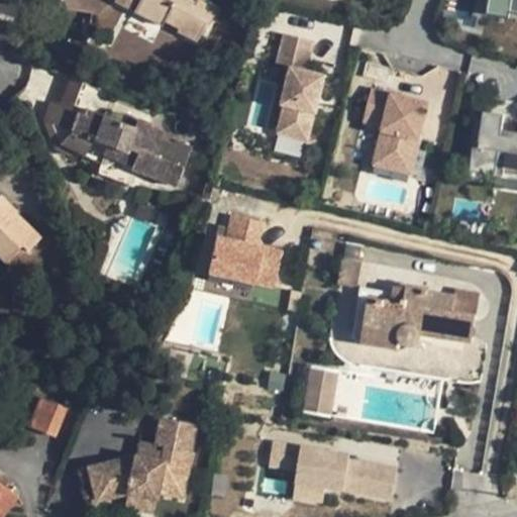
[(89,0),(60,0),(59,8),(88,13),(89,0)]
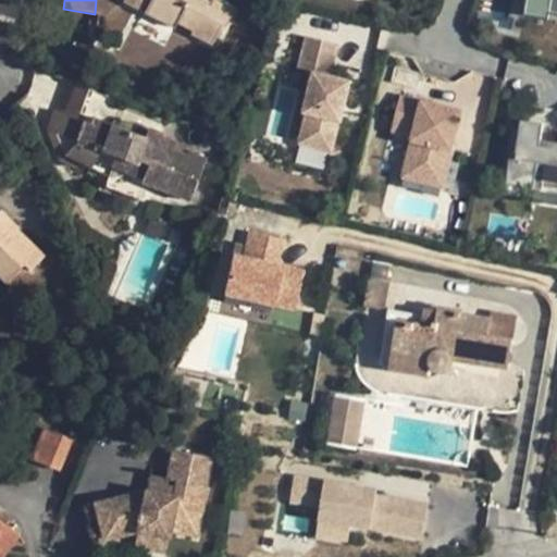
[(123,0),(123,1),(144,13),(149,0),(123,0)]
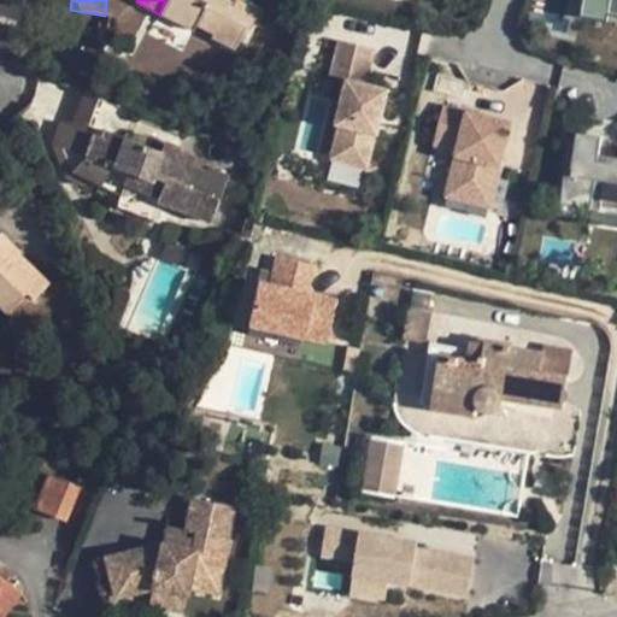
[(165,0),(159,15),(193,31),(197,25),(213,34),(211,37),(234,50),(245,30),(248,31),(260,9),(245,0),(230,0),(229,3),(224,0),(165,0)]
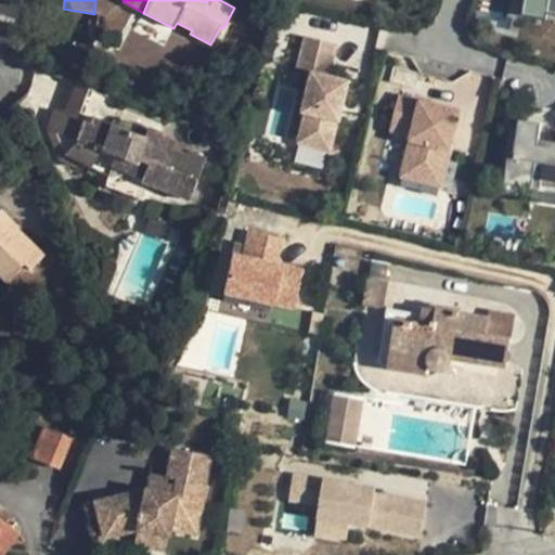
[(554,0),(537,0),(547,2),(545,12),(554,13),(554,0)]
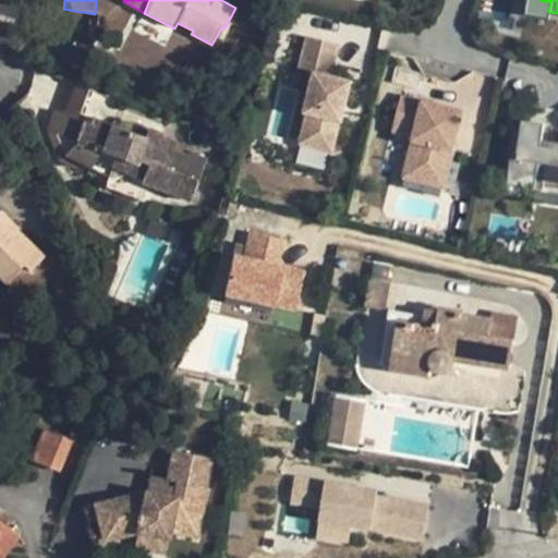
[(338,44),(306,36),(299,68),(312,71),(302,112),(306,113),(298,147),(330,156),(349,80),(330,75),(338,44)]
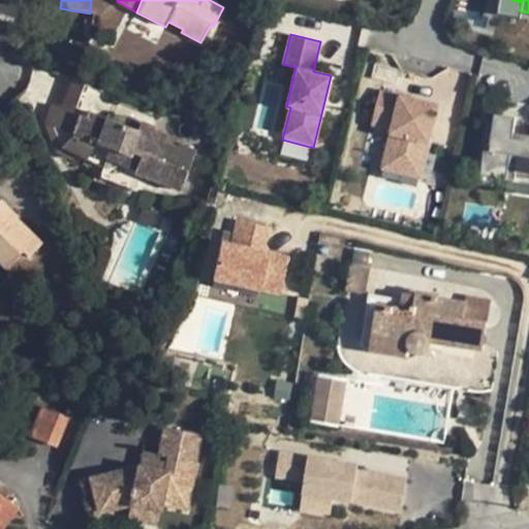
[(71,79),(70,82),(76,84),(68,104),(88,113),(98,117),(106,92),(71,79)]
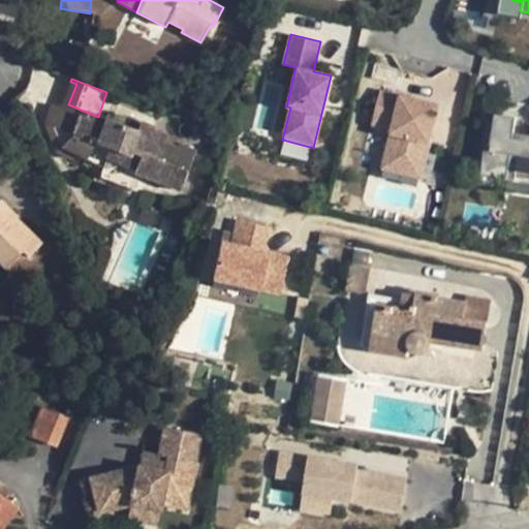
[(70,82),(62,102),(68,104),(76,84),(70,82)]
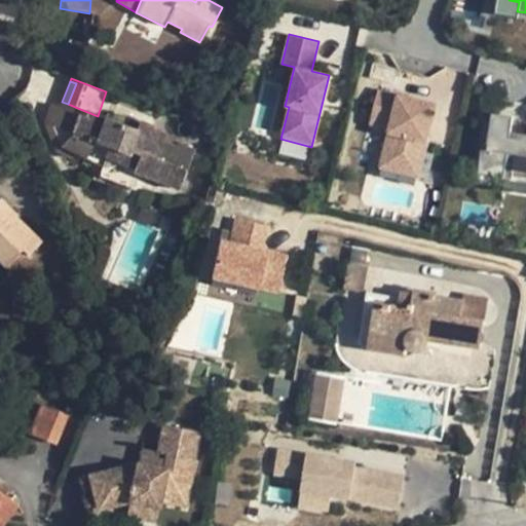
[(389,128),(382,158),(420,167),(433,114),(418,111),(420,101),(377,90),(370,123),(389,128)]
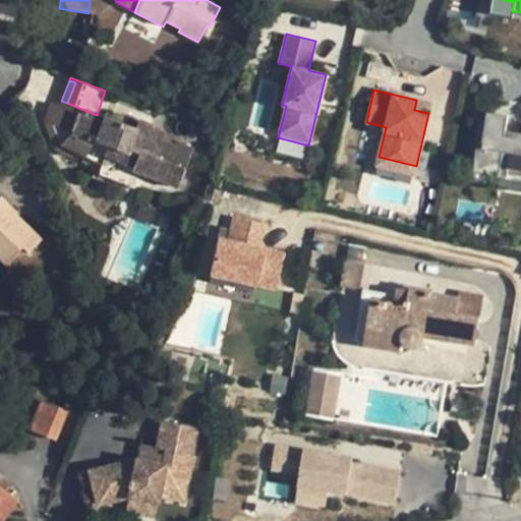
[(431,104),(416,100),(414,110),(428,113),(431,104)]
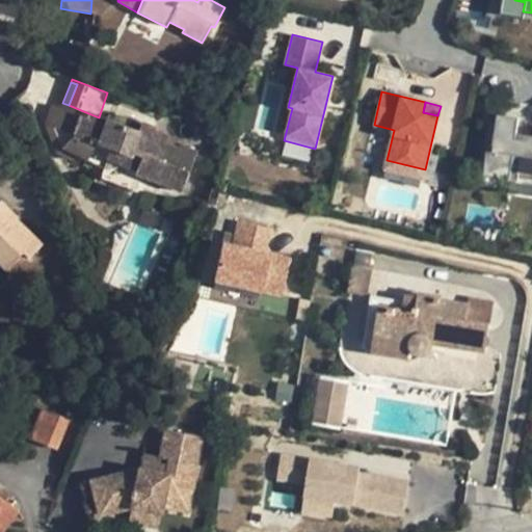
[(140,126),(137,132),(99,117),(88,113),(86,118),(53,105),(46,125),(57,153),(76,163),(78,158),(85,140),(96,144),(109,150),(132,159),(133,155),(141,158),(135,171),(133,175),(181,193),(197,152),(179,144),(180,141),(140,126)]
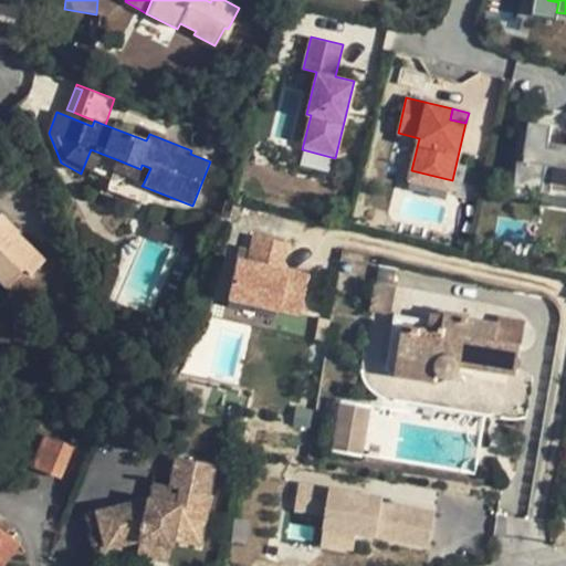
[(565,190),(565,145),(554,144),(553,149),(545,148),(548,126),(525,122),(522,144),(516,143),(510,188),(537,192),(538,189),(565,194),(565,190)]
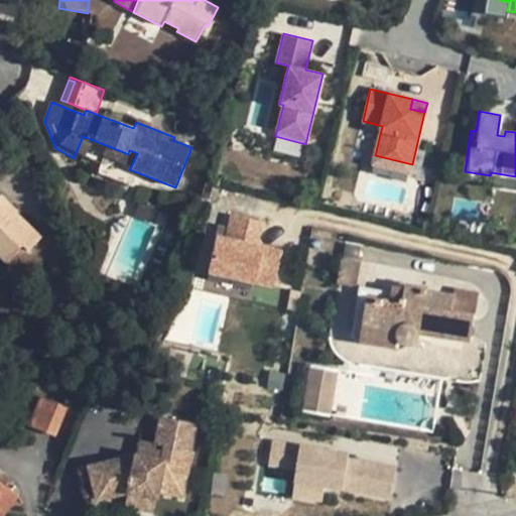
[(93,140),(83,136),(76,153),(96,163),(101,151),(90,146),(93,140)]
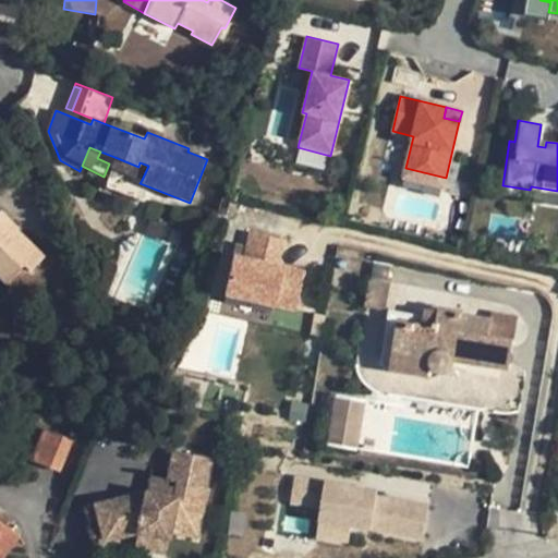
[(114,157),(110,167),(142,180),(148,166),(140,162),(138,167),(114,157)]
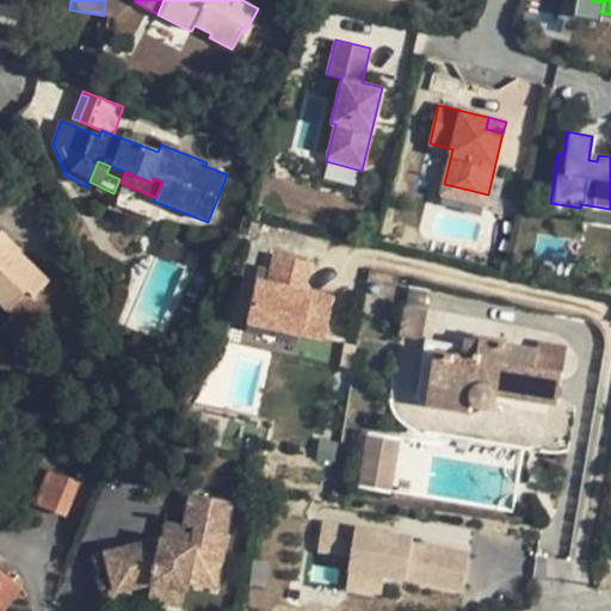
[(488,195),(444,184),(442,195),(486,205),(488,195)]
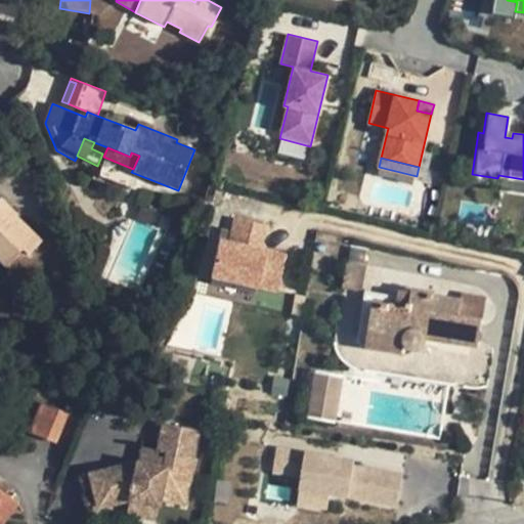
[(17,215),(0,197),(0,211),(10,222),(15,216),(17,215)]
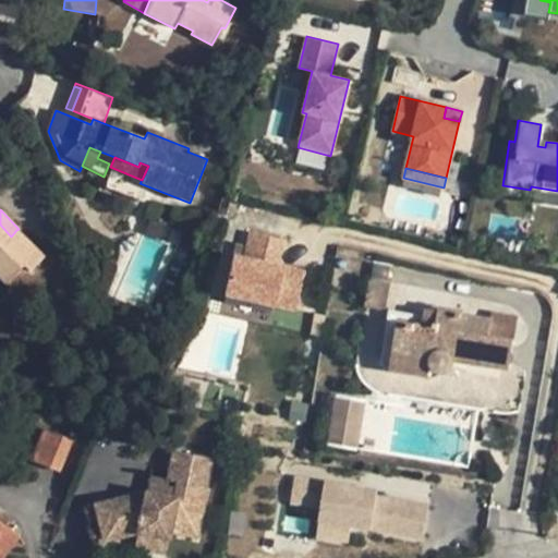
[(150,221),(147,229),(158,234),(161,227),(150,221)]
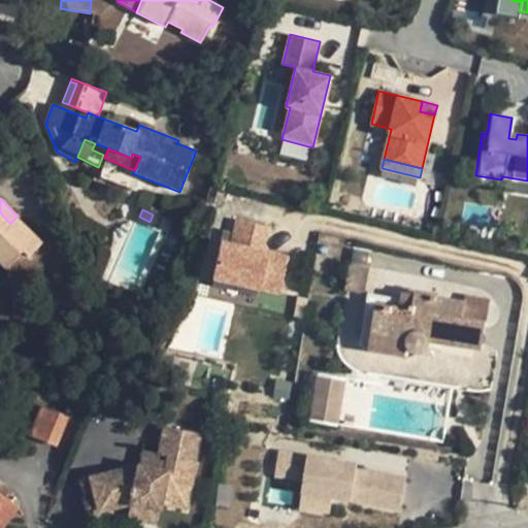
[(0,262),(6,268),(23,252),(28,257),(41,243),(15,218),(10,224),(0,212),(0,262)]
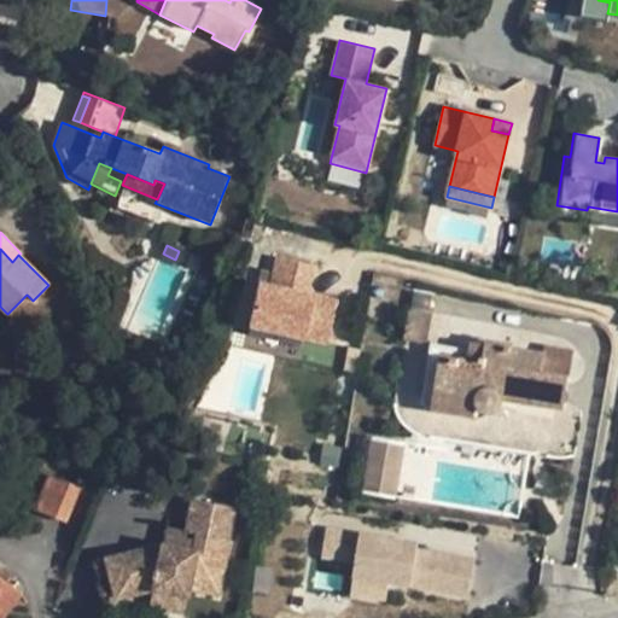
[(303,293),(309,268),(270,258),(263,285),(257,284),(246,331),(303,344),(314,297),(303,293)]
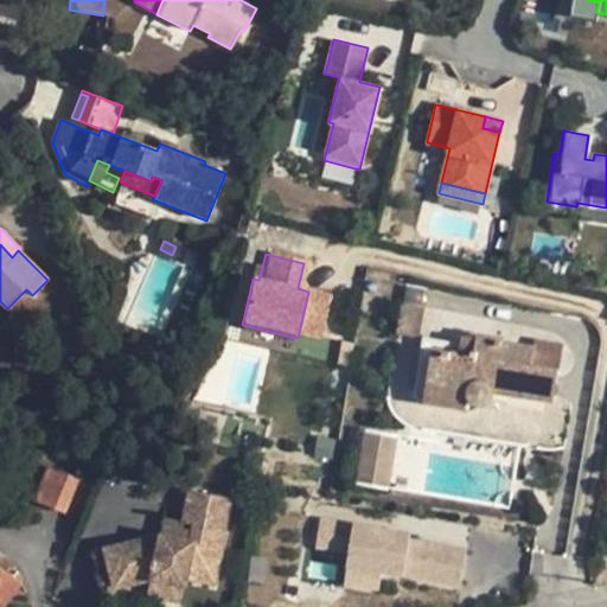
[(402,310),(398,338),(421,340),(425,312),(402,310)]
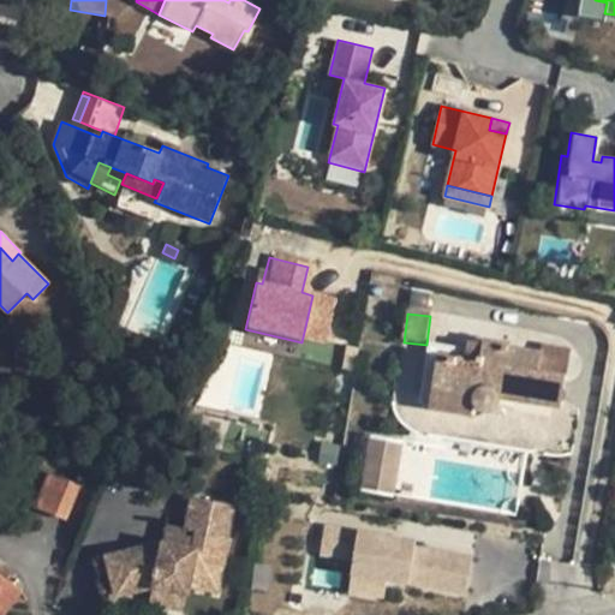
[(465,359),(437,354),(431,388),(473,394),(471,400),(472,404),(473,406),(476,408),(477,411),(479,413),(484,415),(489,415),(495,412),(496,410),(499,408),(500,406),(501,404),(501,400),(501,399),(561,407),(566,376),(539,371),(542,353),(511,348),(512,345),(483,340),(483,345),(479,362),(465,359)]
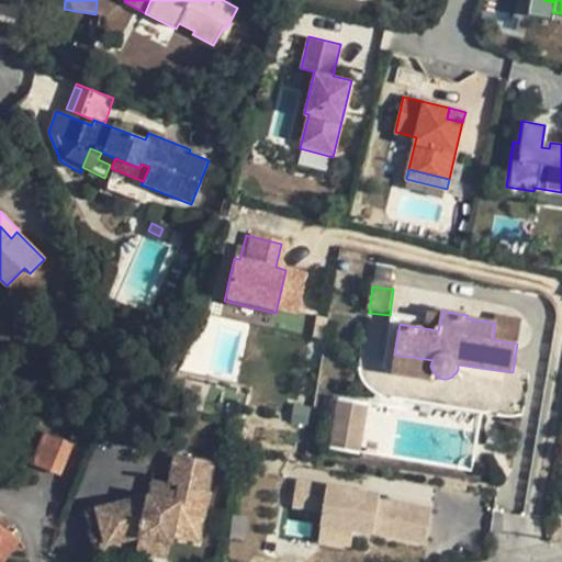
[(438,330),(441,315),(427,314),(425,328),(438,330)]
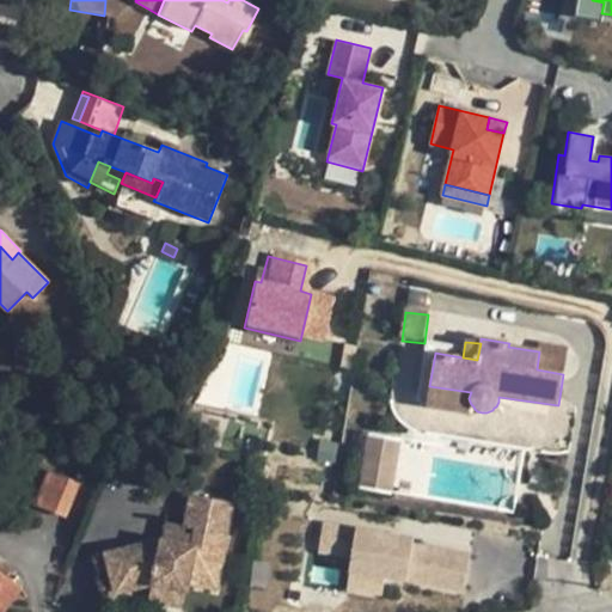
[(537,369),(563,374),(568,347),(542,342),(537,369)]
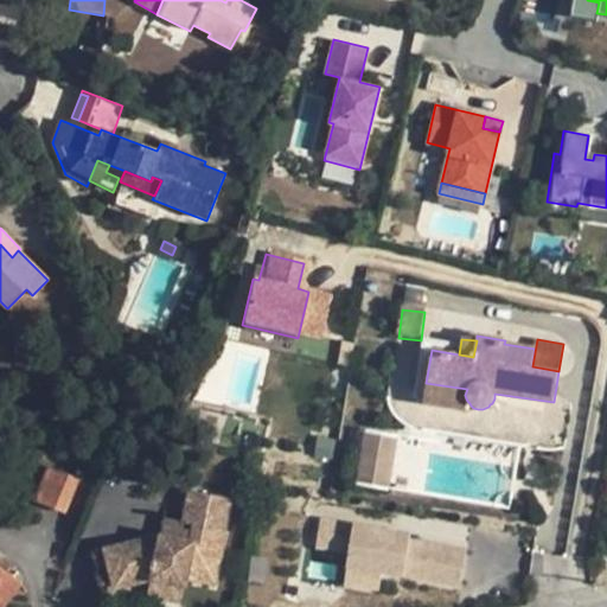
[(467,389),(426,383),(422,403),(466,410),(467,401),(466,398),(465,395),(467,389)]
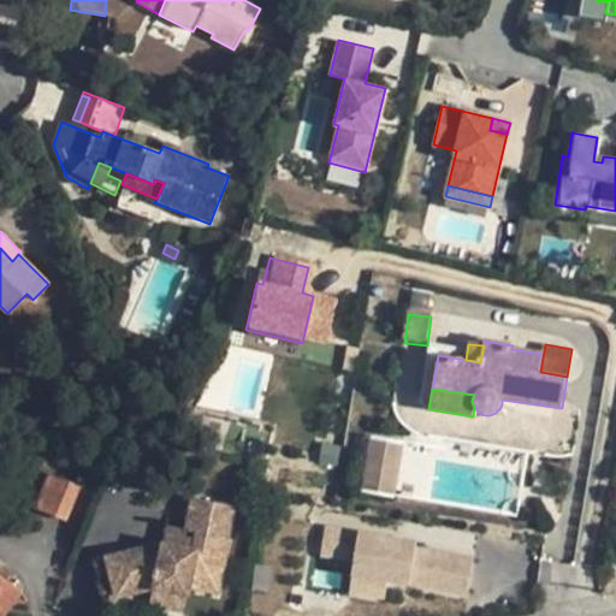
[(365,495),(396,499),(404,452),(372,446),(365,495)]
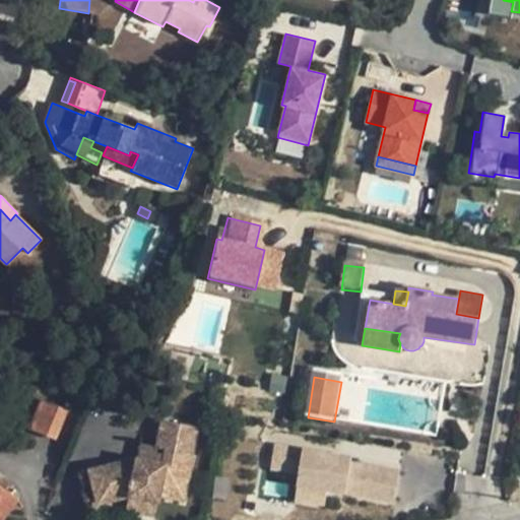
[(67,409),(41,399),(28,429),(55,439),(67,409)]
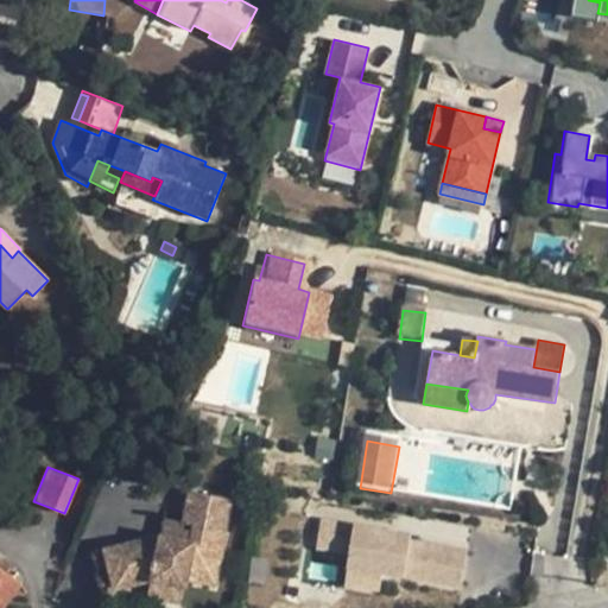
[(229,499),(189,489),(183,521),(182,524),(192,526),(191,532),(190,534),(188,538),(185,539),(184,539),(178,539),(162,536),(158,536),(103,549),(113,589),(150,581),(183,588),(184,578),(214,584),(226,530),(222,529),(229,499)]
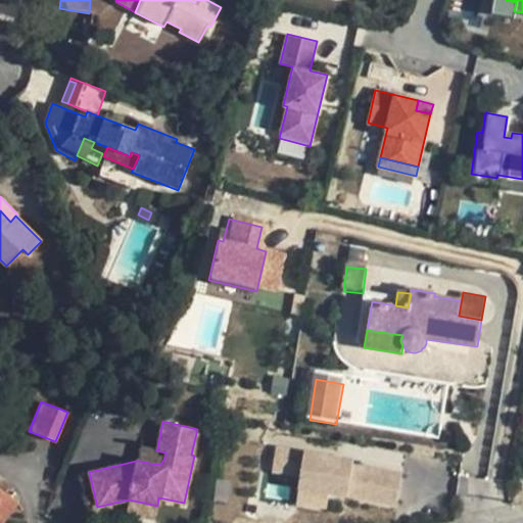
[(157,448),(142,445),(139,461),(153,464),(158,464),(159,464),(161,463),(163,460),(164,458),(165,453),(156,450),(157,448)]
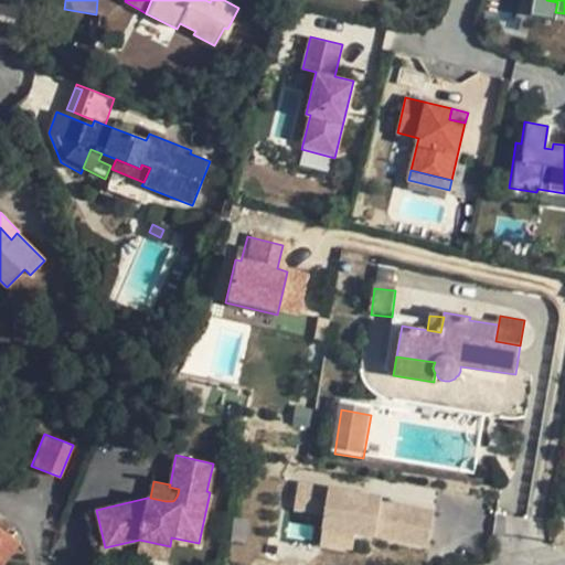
[(295,512),(324,518),(320,546),(354,552),(356,536),(429,547),(435,511),(383,502),(383,497),(299,483),(295,512)]
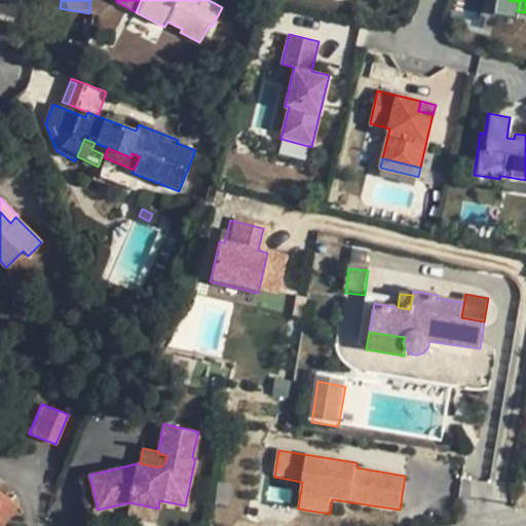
[(0,525),(2,525),(17,505),(0,492),(0,525)]
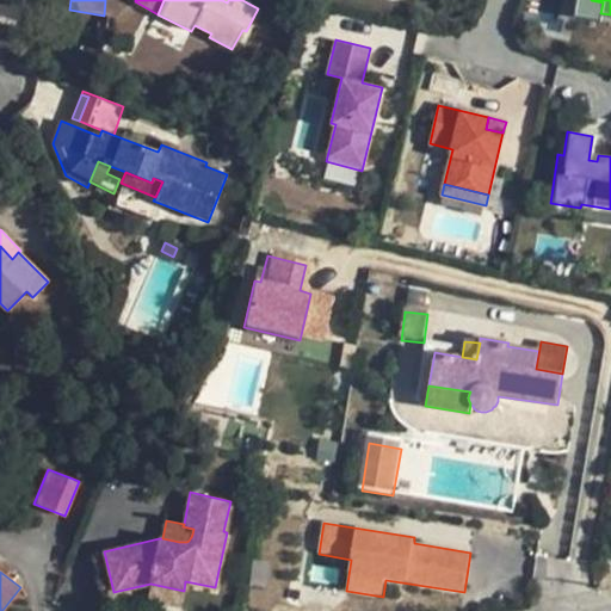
[(150,584),(147,599),(180,606),(184,591),(150,584)]
